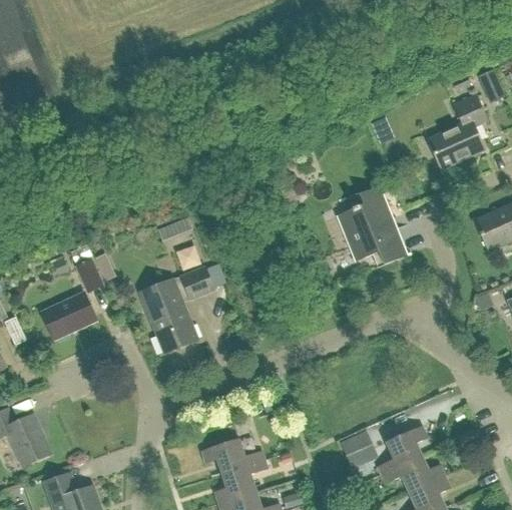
[(494,100),(508,97),(500,68),(486,71),(494,100)]
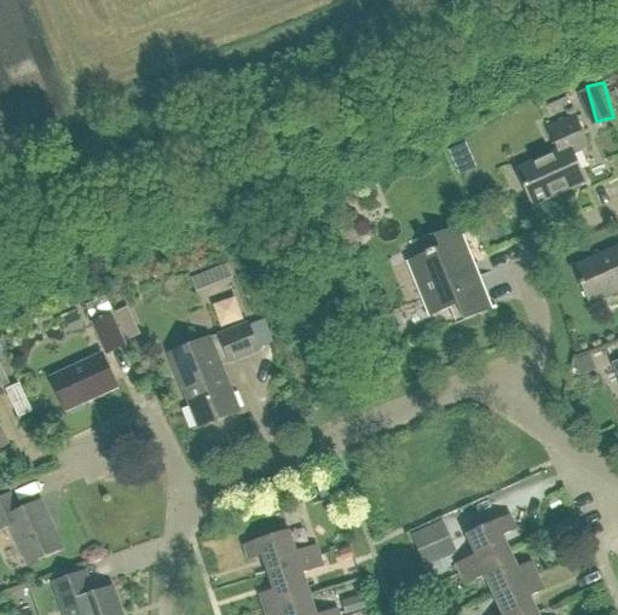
[(559,148),(515,167),(531,203),(585,179),(572,149),(587,141),(575,114),(549,126),(559,148)]
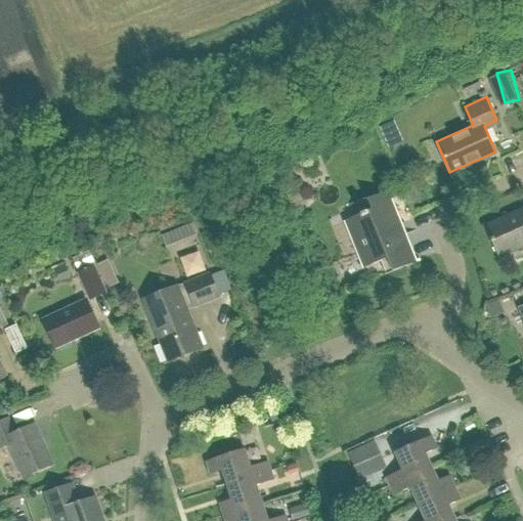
[(357,202),(360,211),(345,218),(363,265),(386,256),(391,269),(413,260),(386,189),(357,202)]
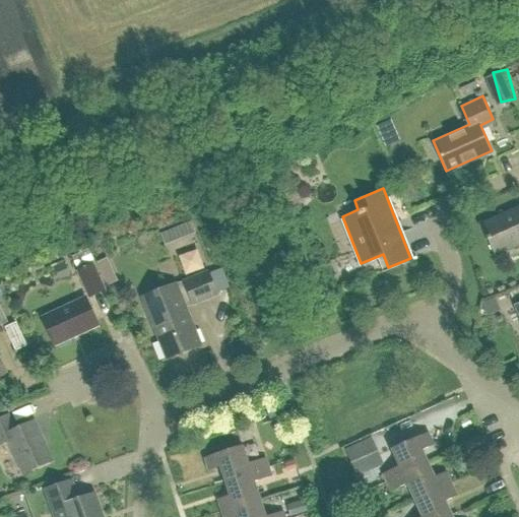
[(518,205),(510,209),(481,221),(495,252),(518,241),(518,205)]
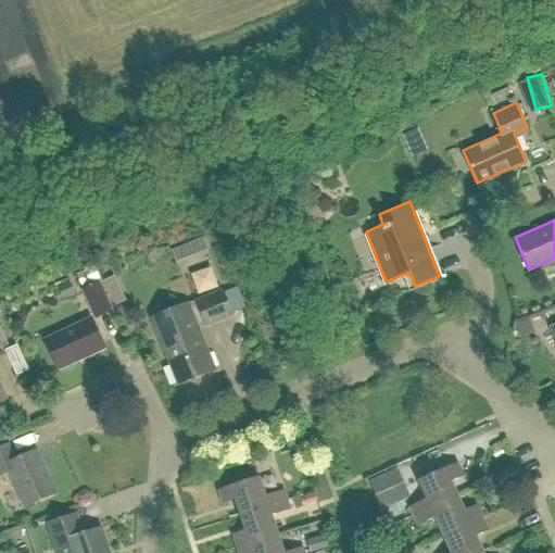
[(113,309),(99,279),(80,288),(95,317),(113,309)]
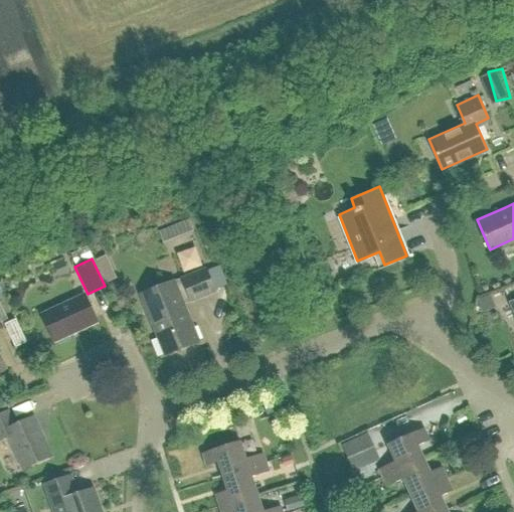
[(184,302),(215,290),(206,266),(142,291),(166,352),(199,339),(184,302)]
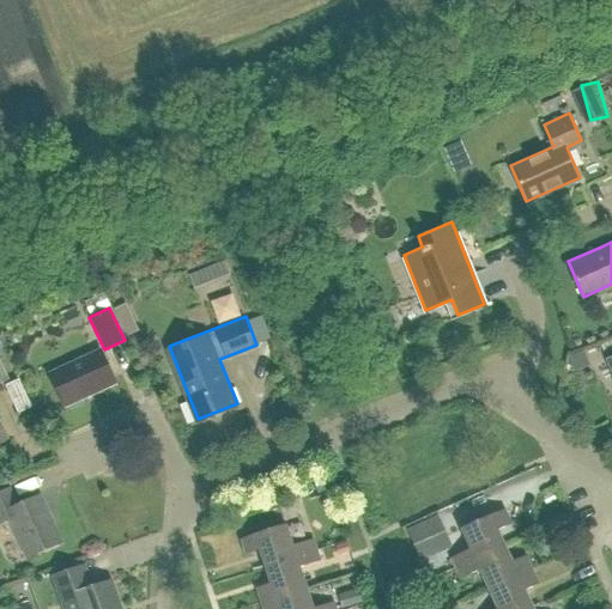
[(64,403),(115,379),(100,347),(48,370),(64,403)]
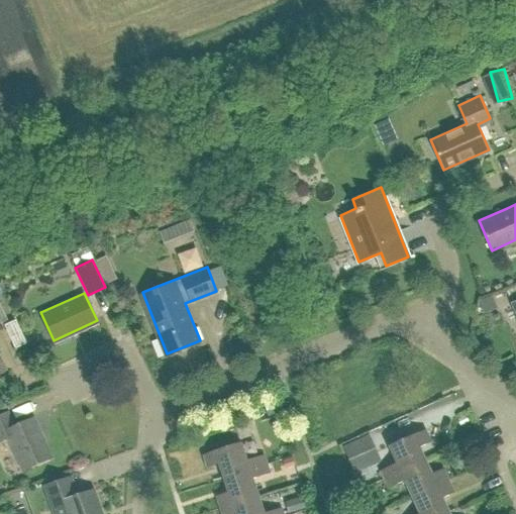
[(20,317),(9,322),(19,345),(30,340),(20,317)]
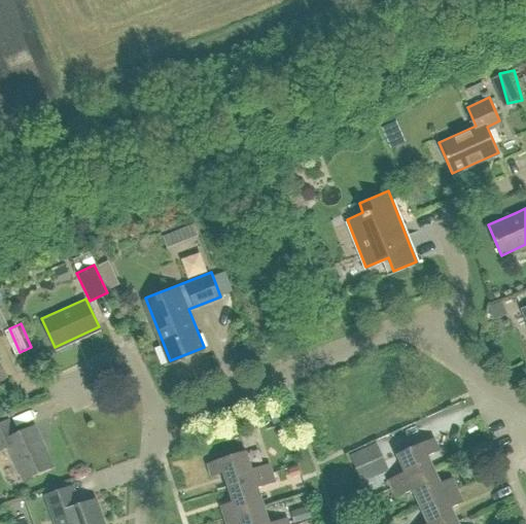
[(23,478),(53,464),(34,423),(14,432),(8,417),(0,421),(0,448),(7,445),(23,478)]
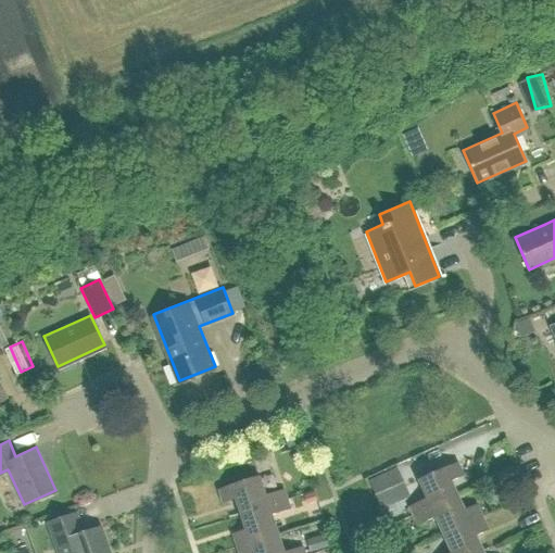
[(412,513),(455,493),(449,479),(461,474),(455,461),(417,477),(425,495),(407,503),(412,513)]
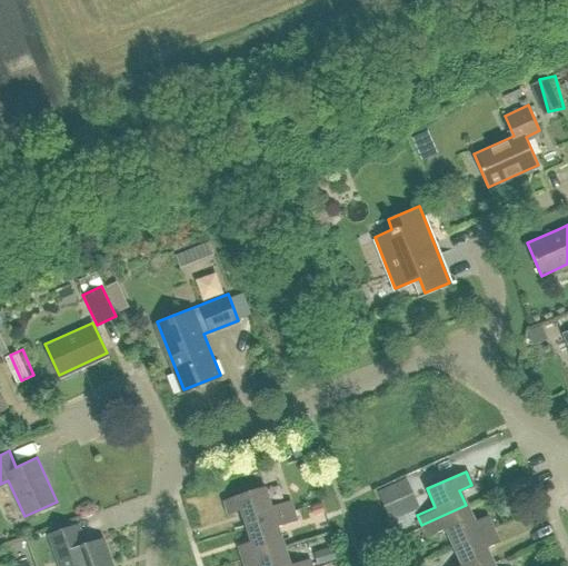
[(406,482),(380,494),(389,514),(415,503),(406,482)]
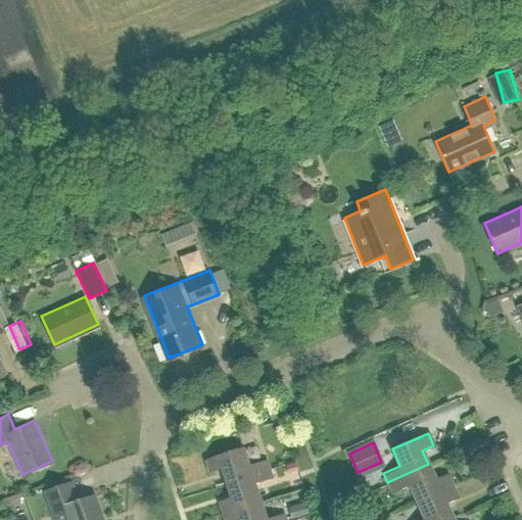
[(226,481),(271,468),(268,459),(249,465),(243,445),(204,458),(208,471),(221,467),(226,481)]
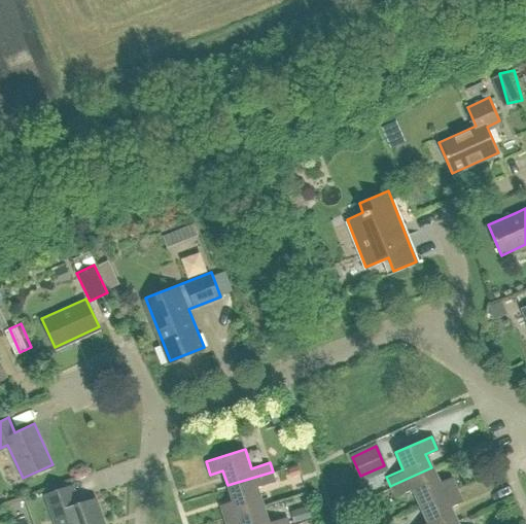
[(300,474),(296,464),(287,468),(289,477),(300,474)]
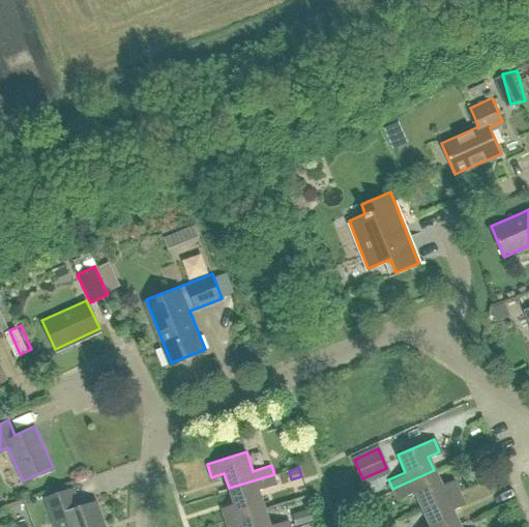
[(420,507),(458,491),(452,478),(440,484),(434,470),(392,489),(397,498),(413,491),(420,507)]
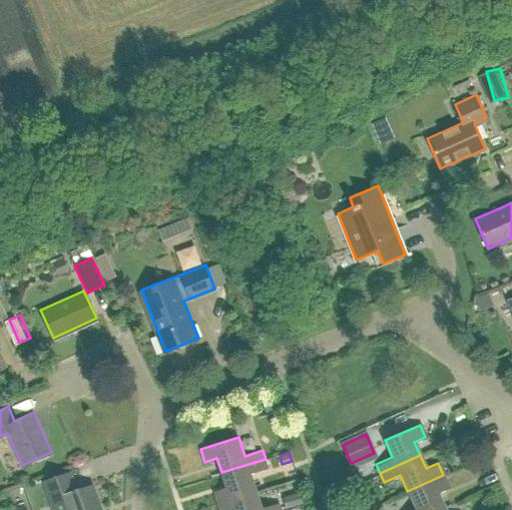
[(217,502),(256,491),(250,474),(269,468),(266,459),(221,472),(225,486),(213,490),(217,502)]
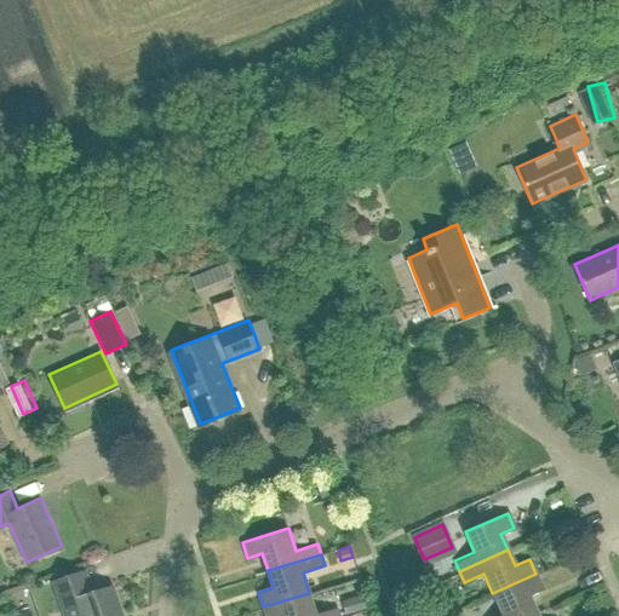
[(121,615),(112,586),(93,593),(85,569),(53,580),(66,615),(121,615)]
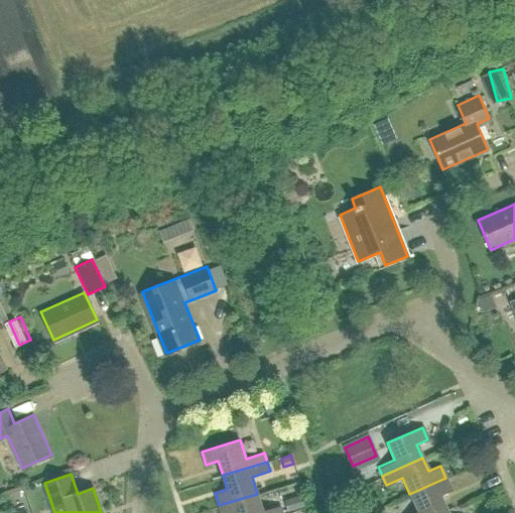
[(445,478),(409,494),(417,511),(411,512),(434,512),(445,508),(439,495),(452,490),(445,478)]
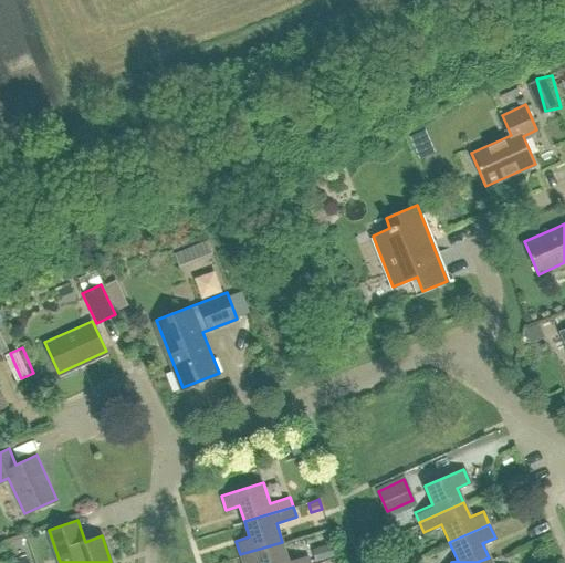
[(282,542),(240,554),(242,562),(311,562),(309,553),(289,560),(282,542)]
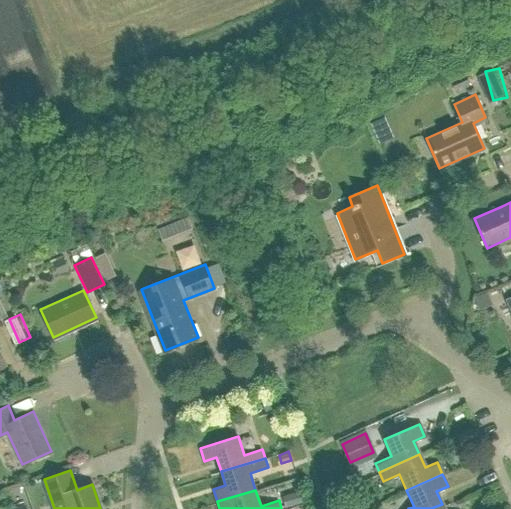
[(281,495),(285,507),(302,501),(298,490),(281,495)]
